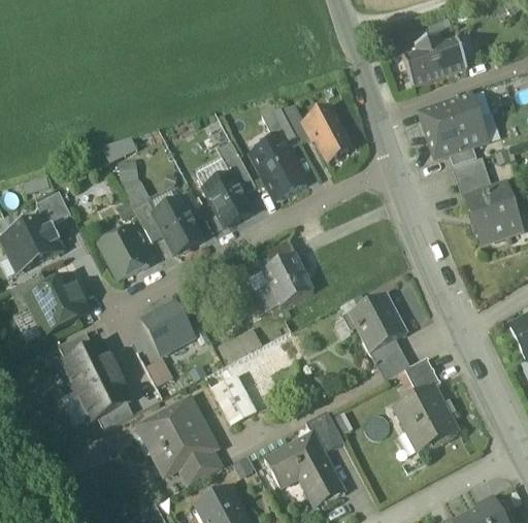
[(468,34),(457,38),(464,62),(476,59),(468,34)]
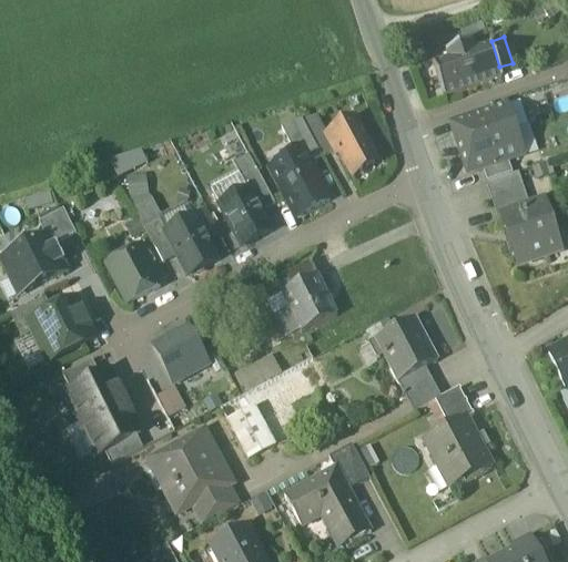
[(432,61),(444,94),(503,74),(499,67),(492,41),(475,47),(473,39),(445,49),(448,55),(432,61)]
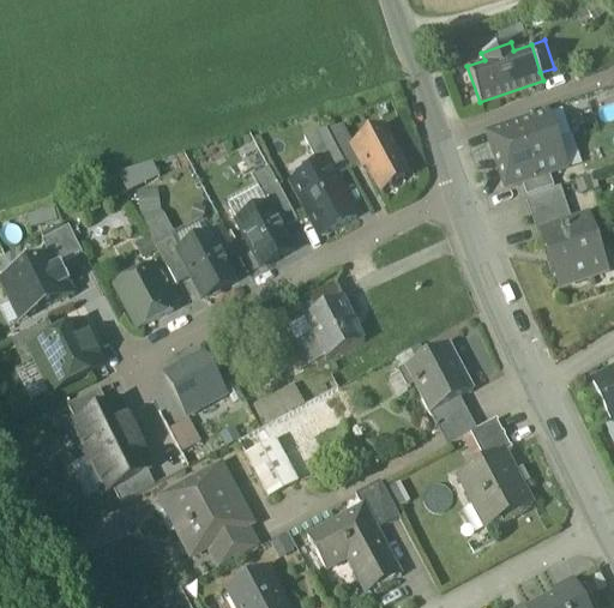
[(488,131),(506,184),(522,179),(549,169),(565,164),(557,137),(571,132),(563,106),(534,115),(533,113),(530,114),(530,116),(488,131)]
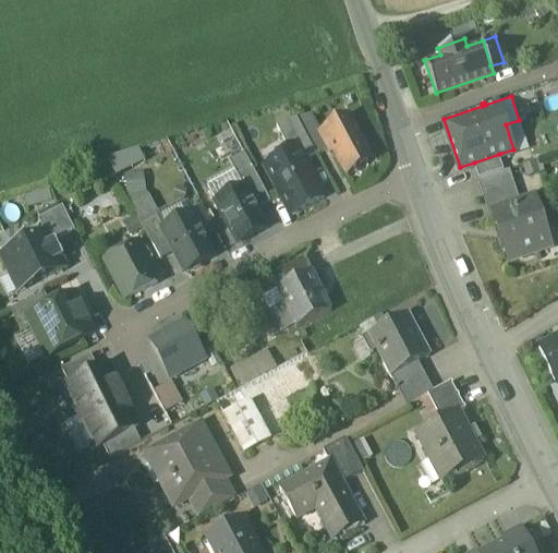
[(312,111),(296,116),(315,151),(316,152),(329,144),(312,111)]
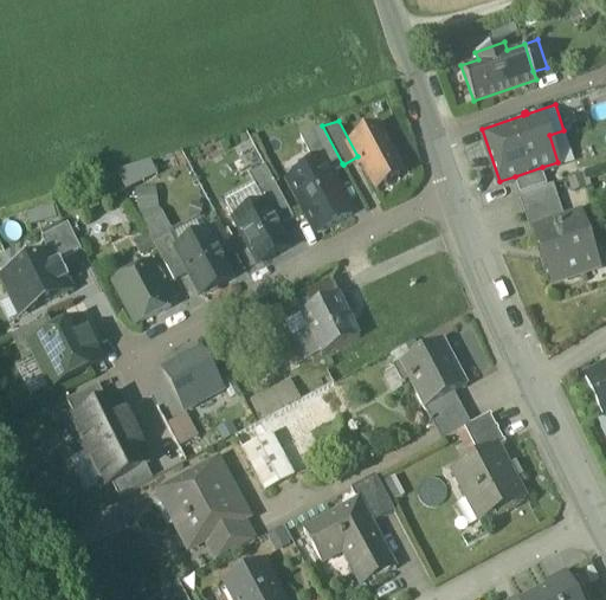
[(320,153),(329,171),(330,171),(342,163),(322,126),(300,133),(311,156),(313,156),(320,153)]
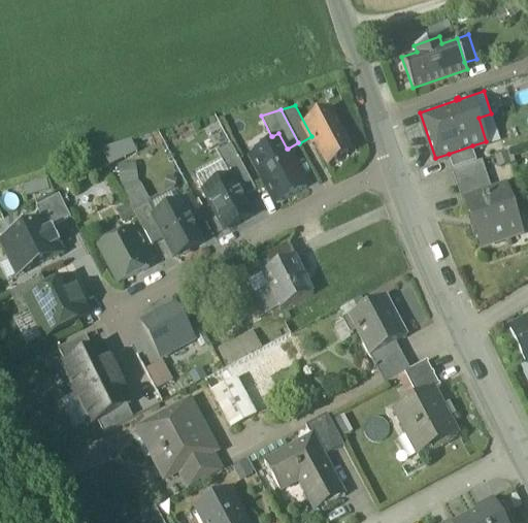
[(307,122),(328,162),(351,150),(330,109),(307,122)]
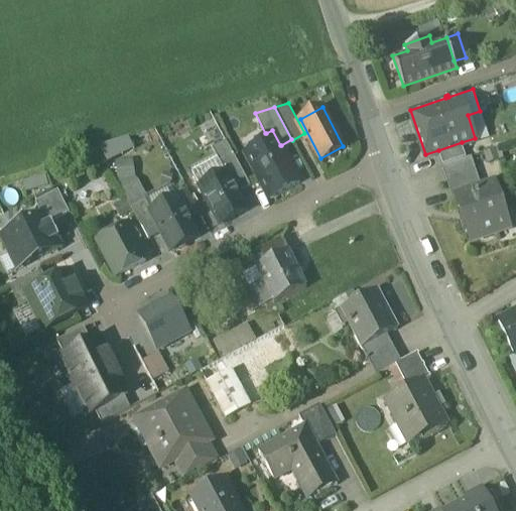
[(468,115),(475,138),(488,134),(480,111),(468,115)]
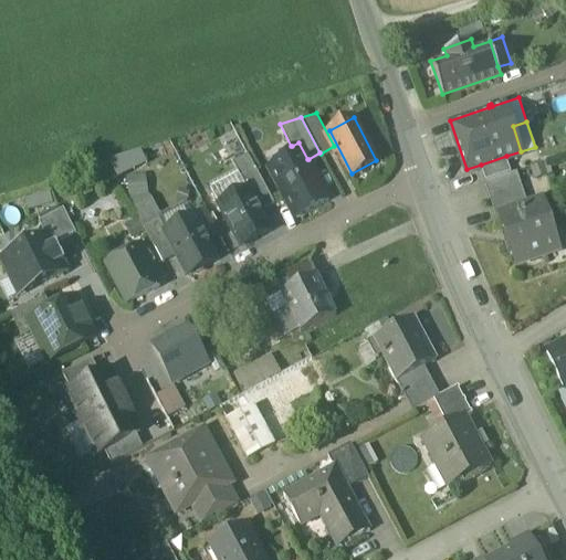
[(270,165),(296,213),(328,197),(308,159),(307,159),(299,143),(292,146),(291,146),(283,150),(286,156),(270,165)]
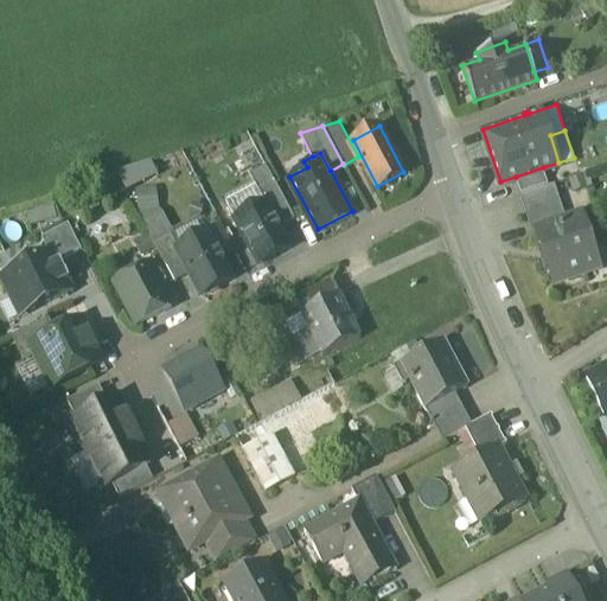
[(151,158),(114,168),(125,187),(158,171),(151,158)]
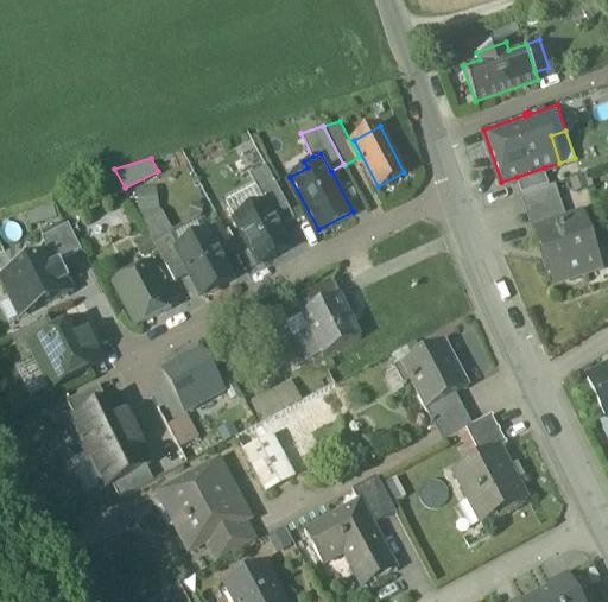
[(248,171),(253,179),(258,188),(274,178),(265,162),(248,171)]
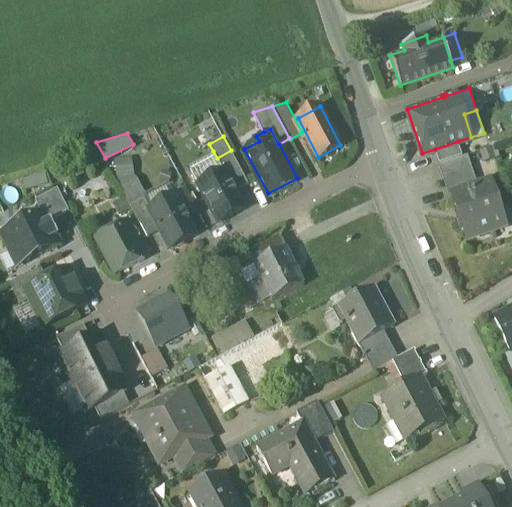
[(435,149),(439,161),(462,154),(458,141),(435,149)]
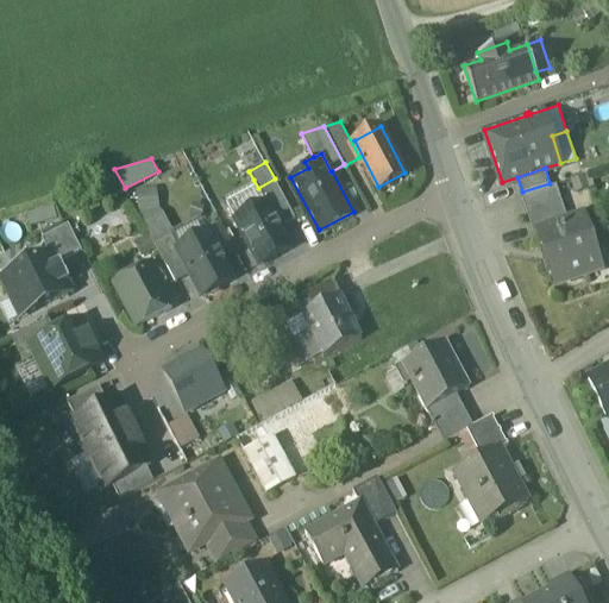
[(267,201),(280,225),(295,217),(275,178),(258,188),(265,201),(267,201)]
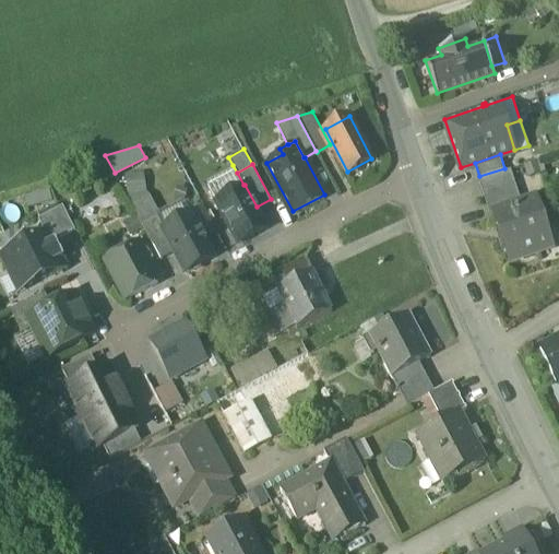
[(244,185),(237,173),(233,165),(204,179),(215,200),(244,185)]
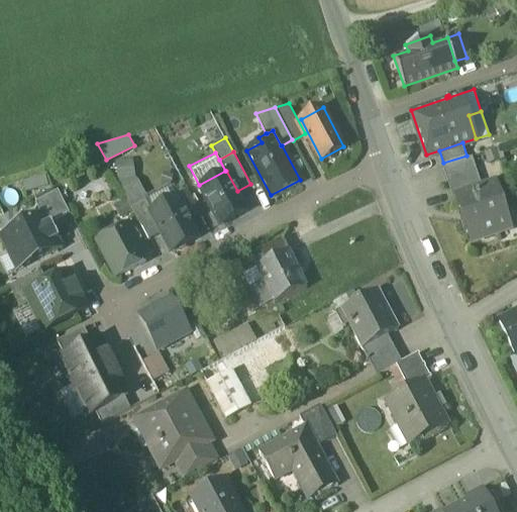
[(472,154),(467,156),(443,163),(442,164),(452,195),(453,196),(457,195),(457,194),(483,186),(472,154)]
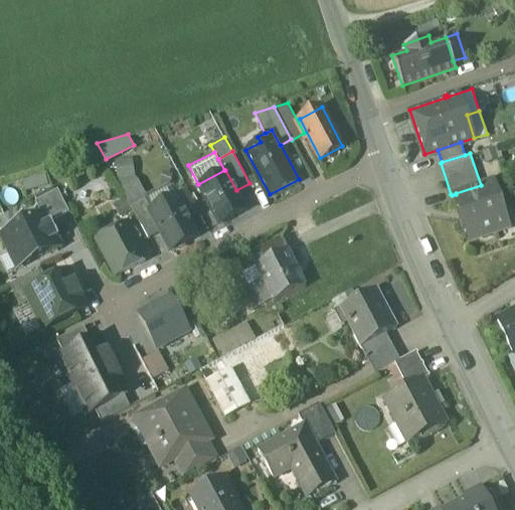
[(116,176),(134,174),(132,155),(114,157),(116,176)]
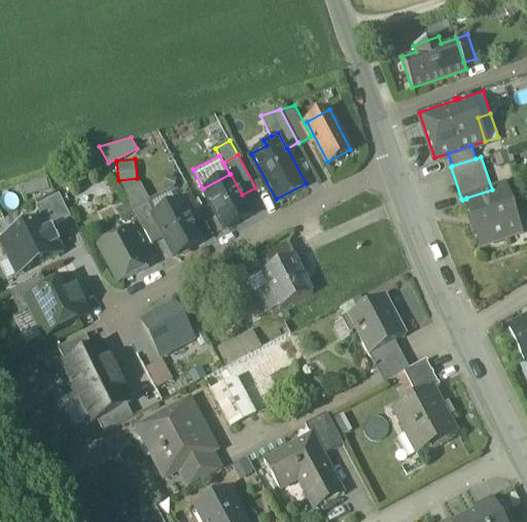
[(203,188),(223,227),(251,212),(242,195),(231,174),(230,174),(203,188)]
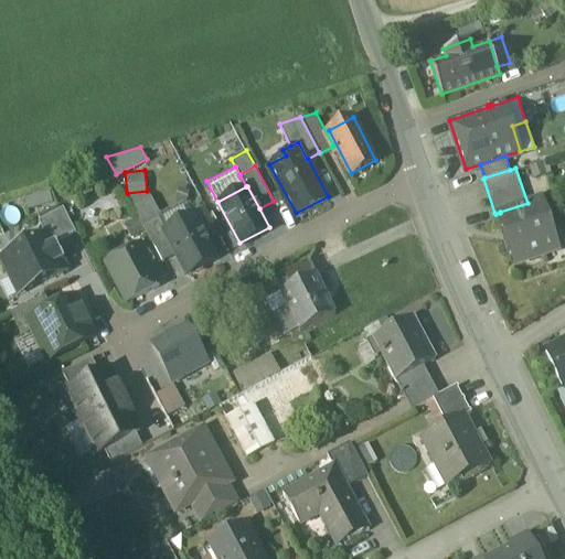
[(49,187),(23,194),(27,207),(53,201),(49,187)]
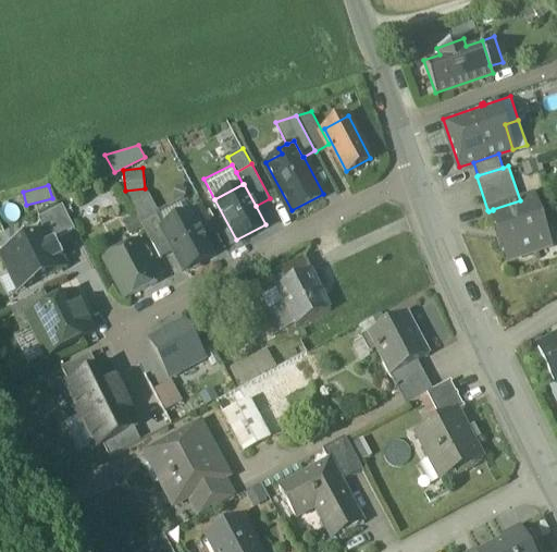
[(155,209),(158,208),(147,187),(145,188),(125,191),(136,210),(141,221),(156,213),(155,209)]
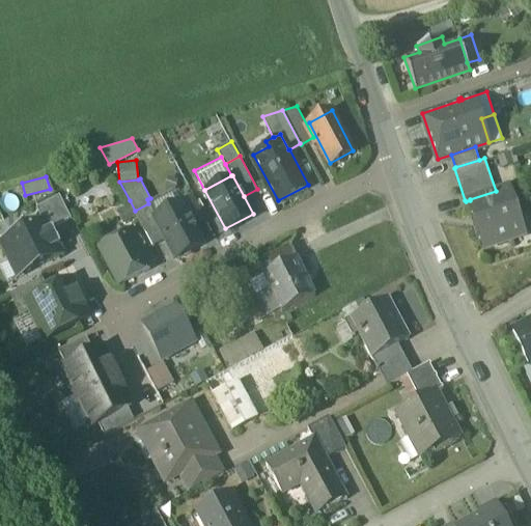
[(147,199),(148,203),(156,215),(182,200),(180,197),(173,186),(150,198),(147,199)]
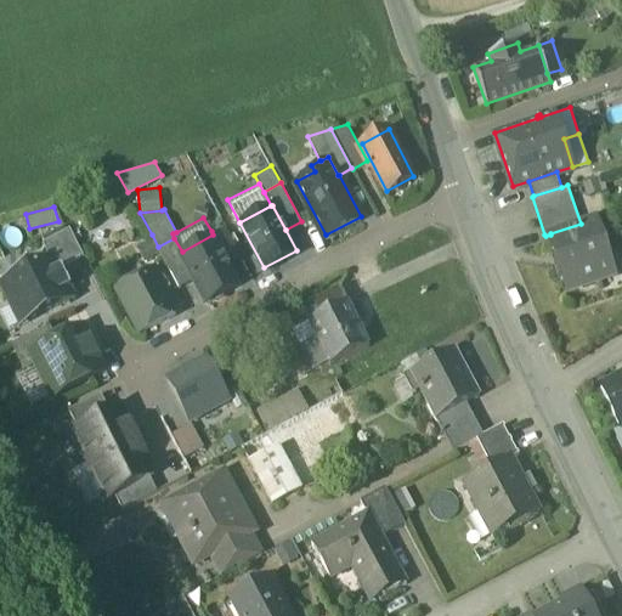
[(560,260),(567,284),(612,270),(594,219),(581,224),(550,233),(550,235),(555,248),(552,249),(557,261),(560,260)]
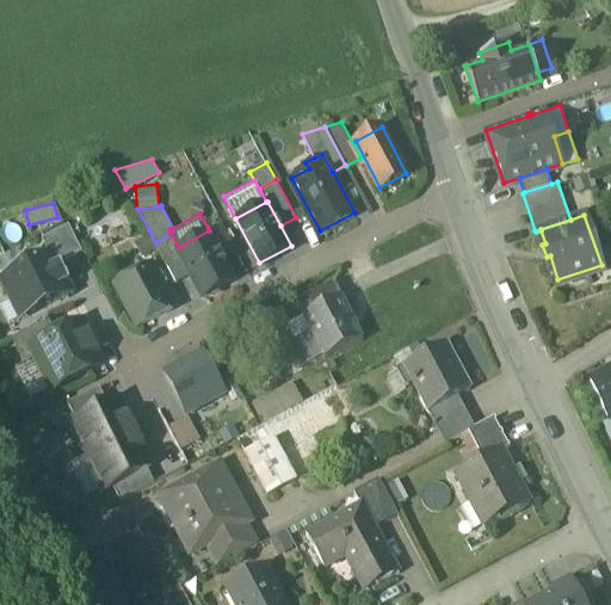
[(221,221),(208,227),(209,230),(223,257),(236,251),(221,221)]
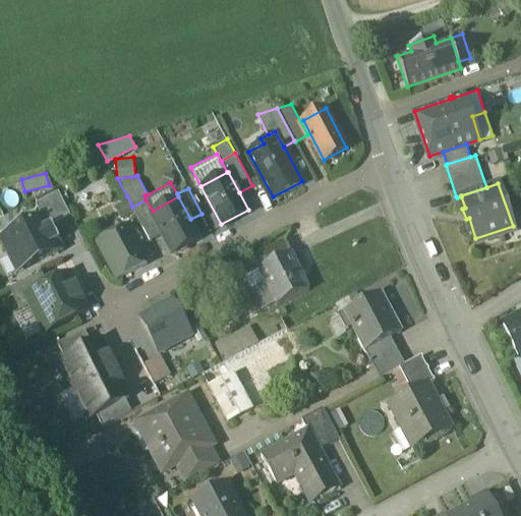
[(44,214),(49,223),(51,222),(69,212),(58,189),(35,202),(42,215),(44,214)]
